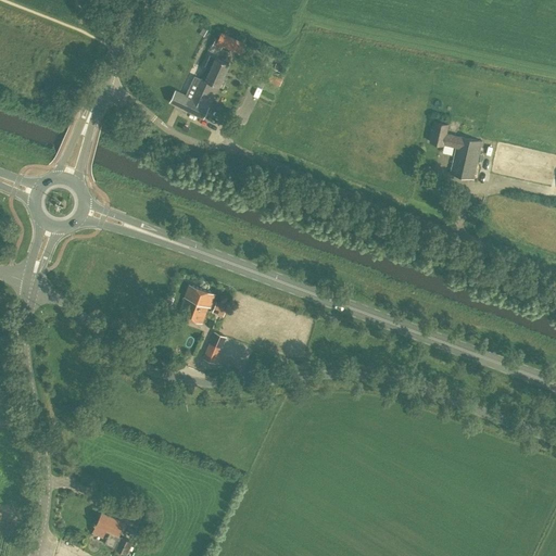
[(247,42),(236,38),(222,32),(218,38),(215,37),(212,46),(220,50),(223,45),(242,53),(247,42)]
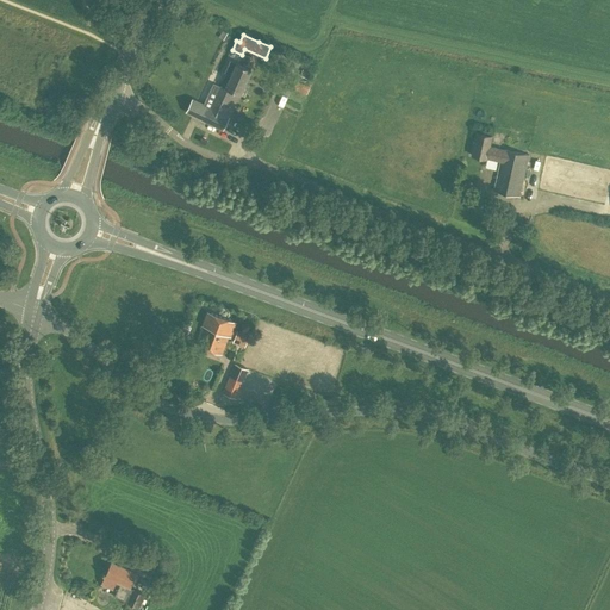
[(244,97),(250,85),(246,82),(251,70),(230,60),(224,73),(226,74),(210,107),(192,98),(186,111),(223,129),(240,94),(244,97)]
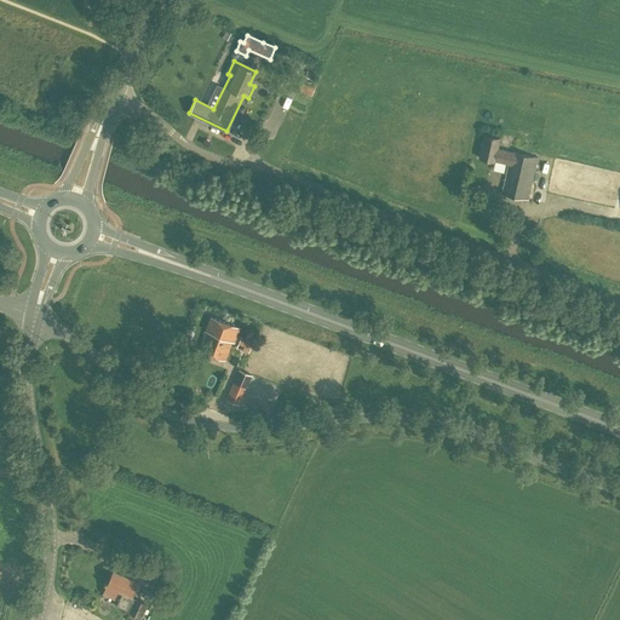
[(308,72),(305,78),(313,81),(315,75),(308,72)]
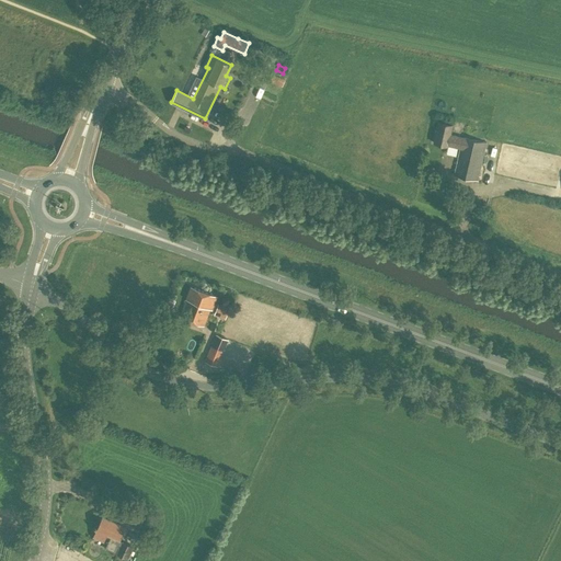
[(271,77),(271,86),(286,87),(286,77),(271,77)]
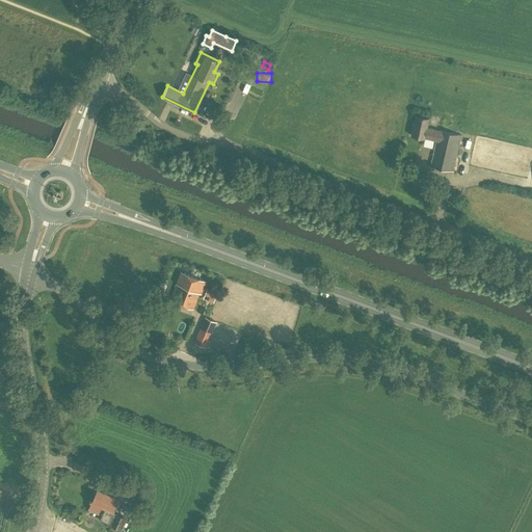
[(442,131),(427,127),(429,118),(416,115),(410,135),(424,138),(425,137),(436,140),(430,165),(453,170),(460,135),(442,130),(442,131)]
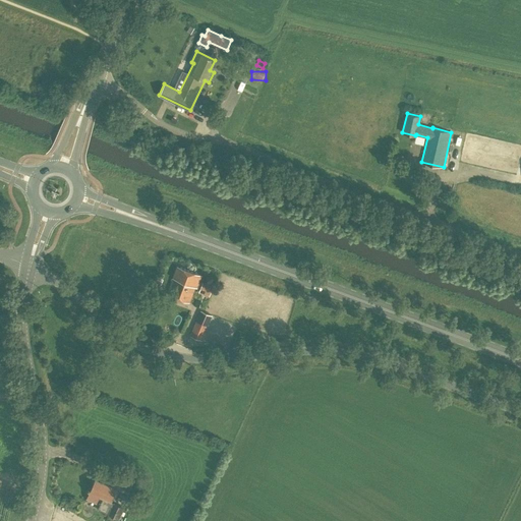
[(201,275),(177,266),(173,278),(167,294),(189,302),(195,286),(196,287),(201,275)]
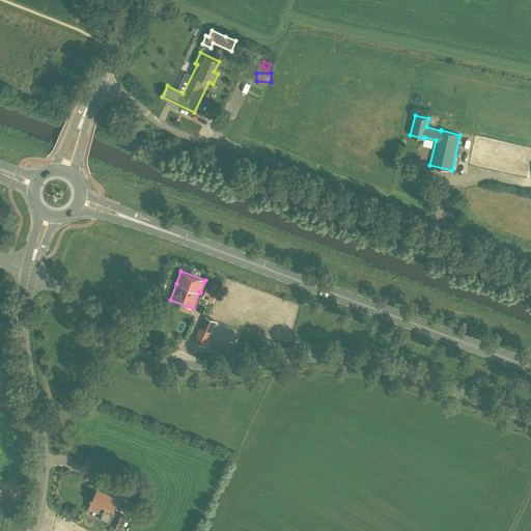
[(205,297),(219,301),(222,290),(210,286),(205,297)]
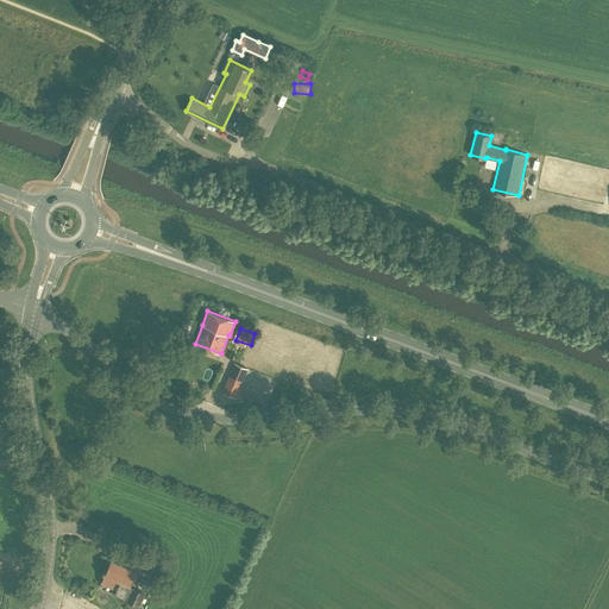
[(236,397),(248,369),(234,363),(223,391),(236,397)]
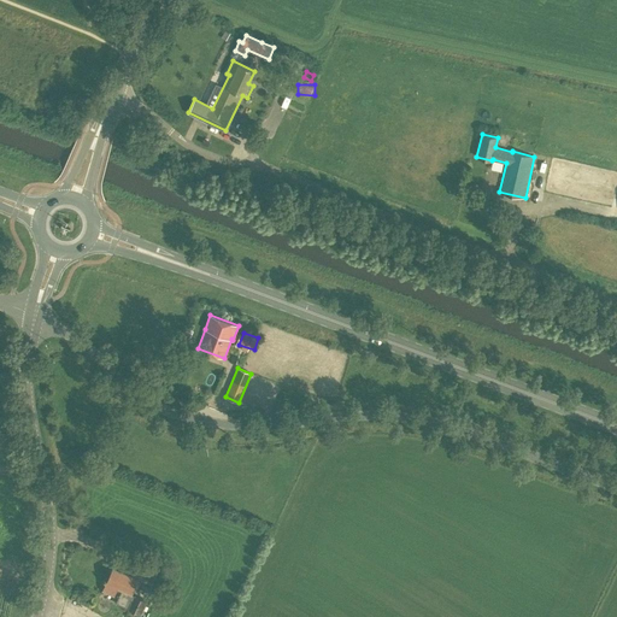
[(218,582),(222,573),(207,565),(203,576),(218,582)]
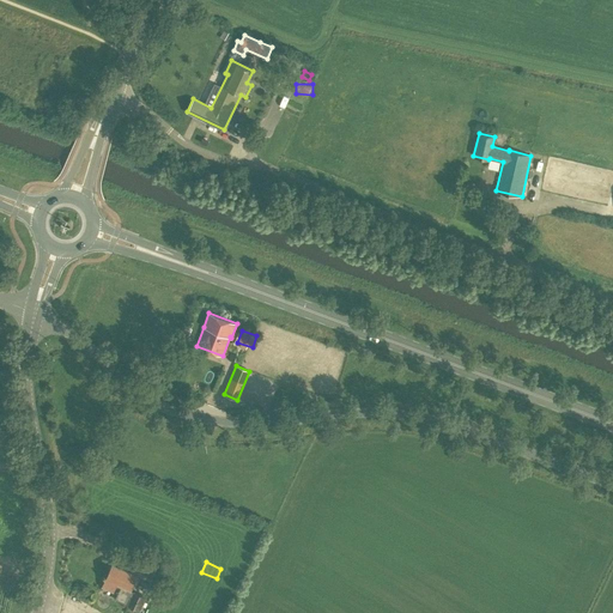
[(139,571),(122,564),(121,566),(113,564),(102,587),(113,592),(116,582),(121,584),(114,600),(123,604),(127,606),(140,612),(146,596),(132,590),(132,588),(132,587),(139,571)]
